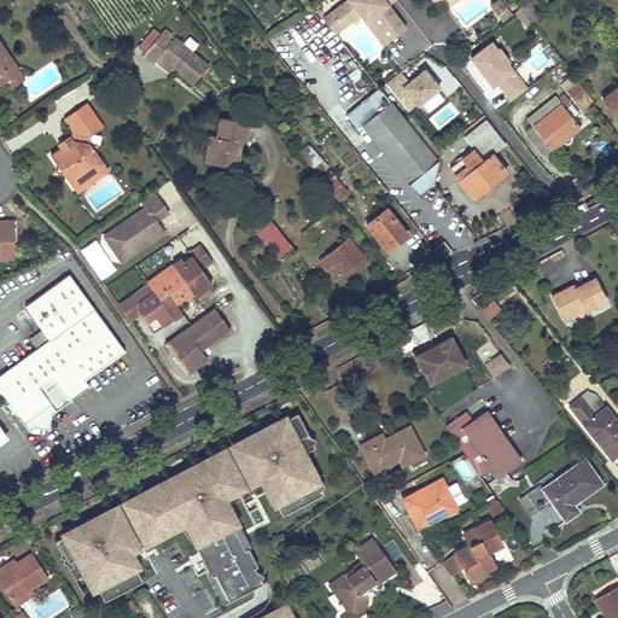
[(264,0),(262,3),(272,15),(280,7),(274,0),(264,0)]
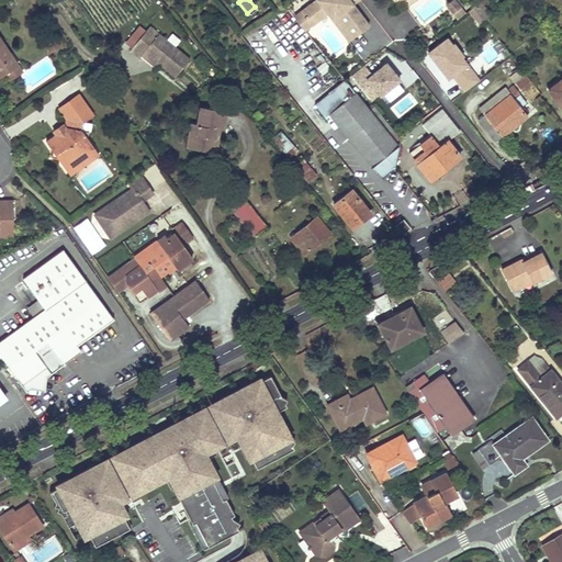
[(314,0),(300,11),(311,24),(326,13),(332,19),(337,14),(355,37),(369,26),(351,4),(348,0),(314,0)]
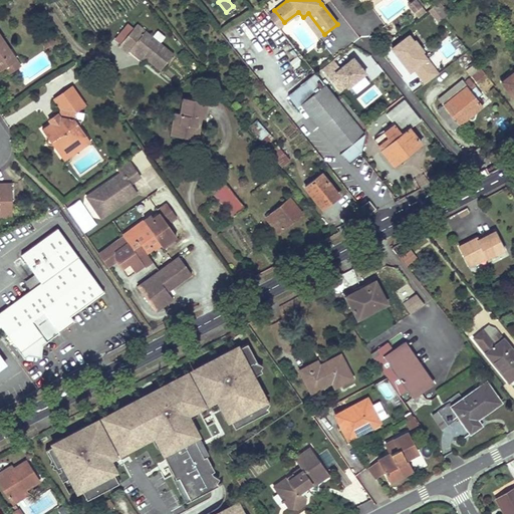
[(426,11),(417,0),(416,0),(410,4),(419,16),(426,11)]
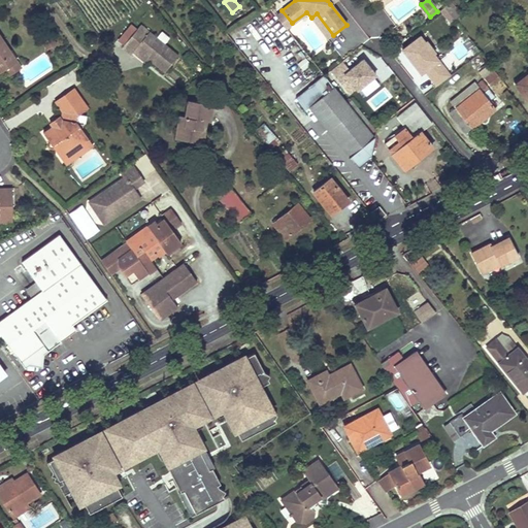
[(454,20),(457,18),(460,14),(450,2),(443,6),(454,20)]
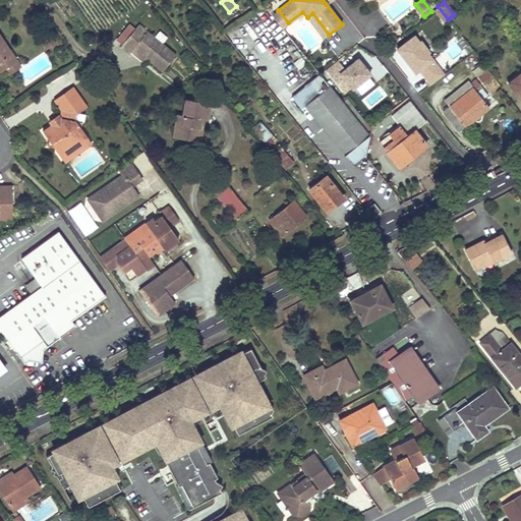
[(439,9),(435,12),(445,23),(448,20),(439,9)]
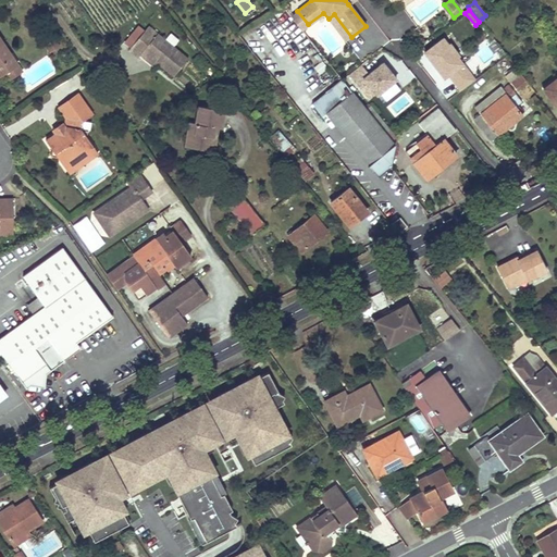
[(291,16),(301,29),(308,24),(297,11),(291,16)]
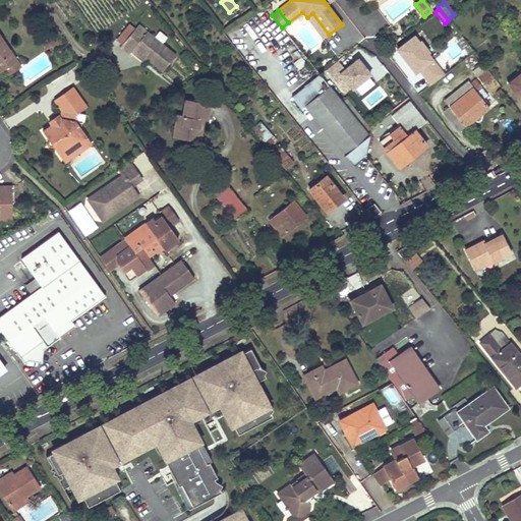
[(312,13),(307,17),(324,39),(329,35),(312,13)]
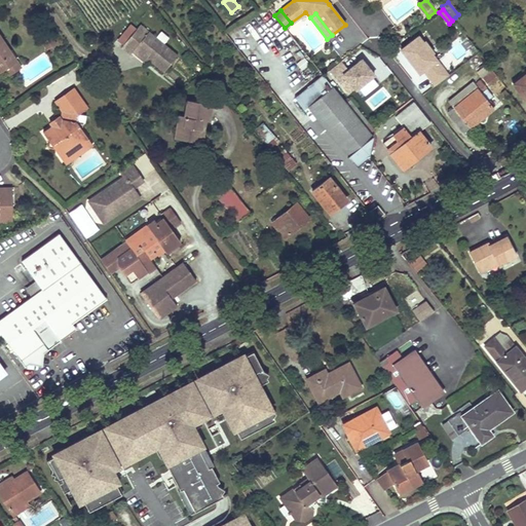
[(139,27),(121,49),(129,57),(133,53),(136,49),(149,62),(163,72),(176,57),(139,27)]
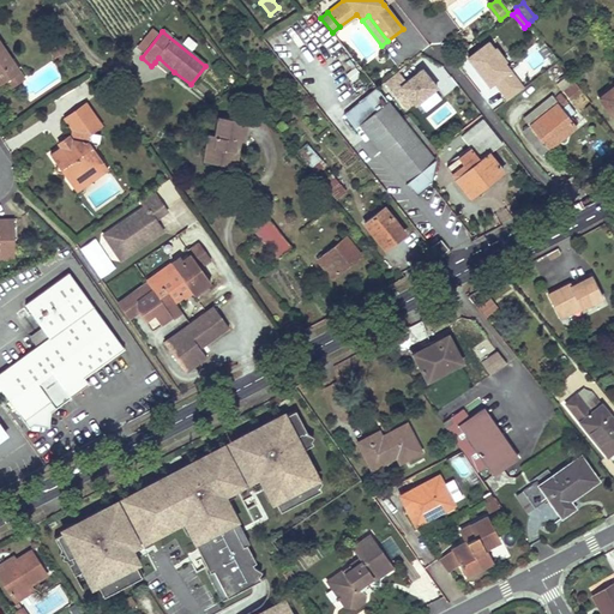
[(492,50),(487,43),(468,58),(485,79),(491,76),(507,98),(522,88),(503,62),(505,61),(495,48),(492,50)]
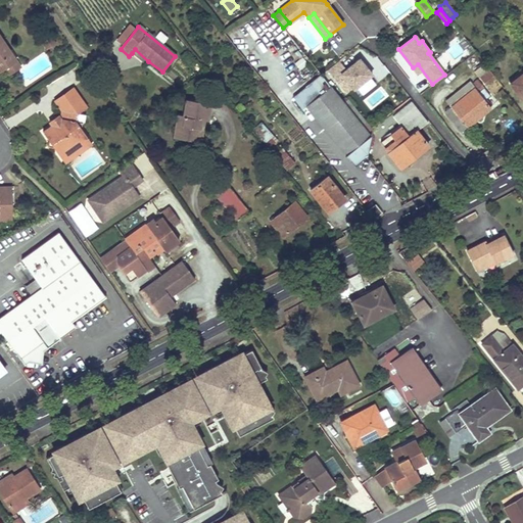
[(0,43),(0,68),(1,67),(11,60),(0,43)]
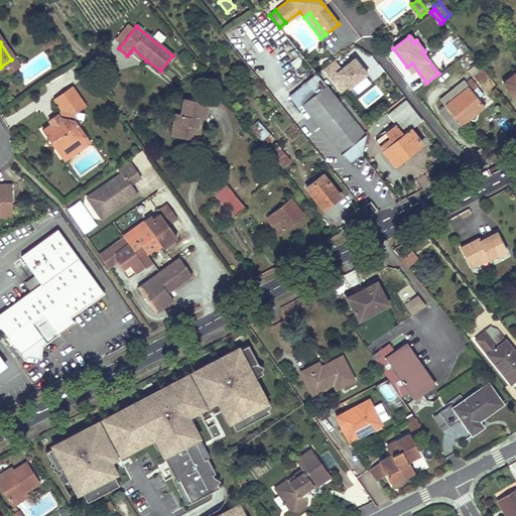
[(133,48),(130,52),(143,63),(146,60),(133,48)]
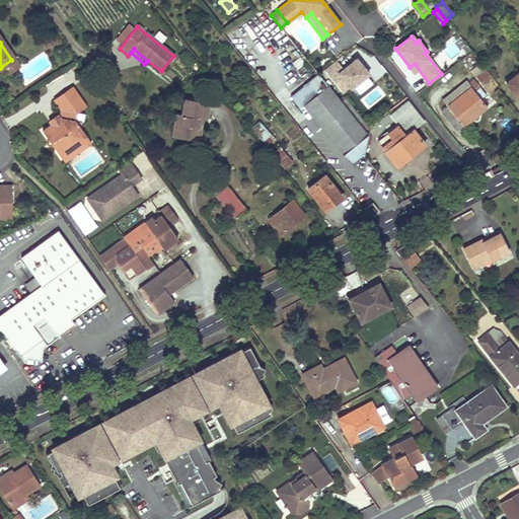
[(291,61),(299,69),(305,62),(297,55),(291,61)]
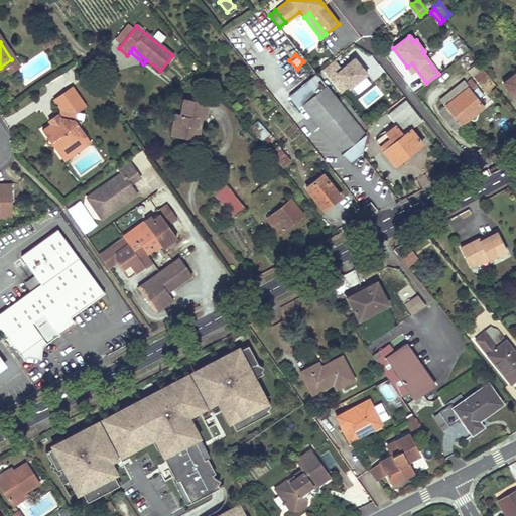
[(341,69),(334,60),(323,70),(340,91),(347,86),(349,88),(367,73),(354,57),(341,69)]
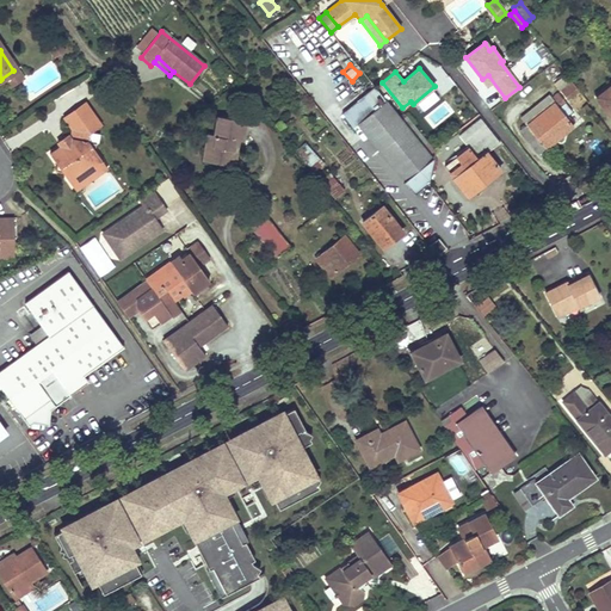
[(6,87),(19,79),(13,71),(1,79),(6,87)]
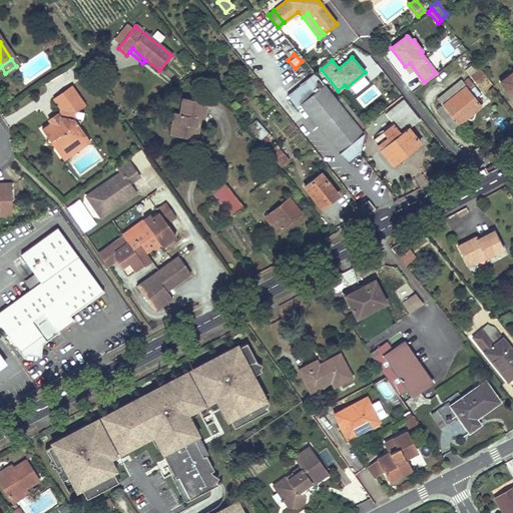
[(465,69),(470,76),(476,83),(485,76),(474,62),(465,69)]
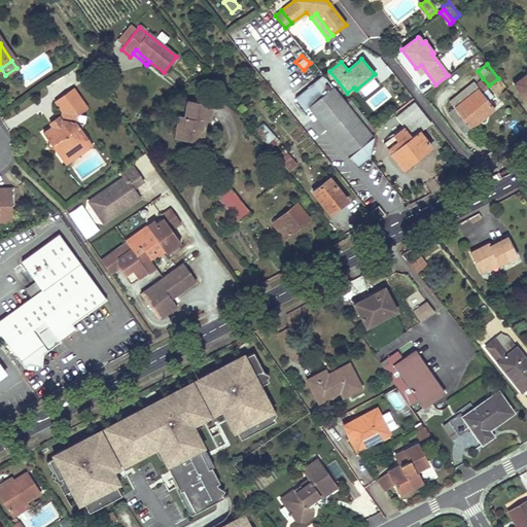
[(423,93),(432,85),(420,71),(411,78),(423,93)]
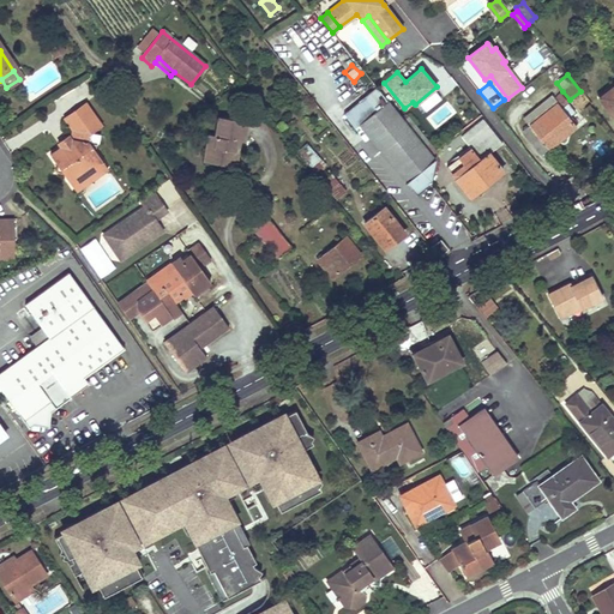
[(613,83),(597,96),(613,116),(613,83)]
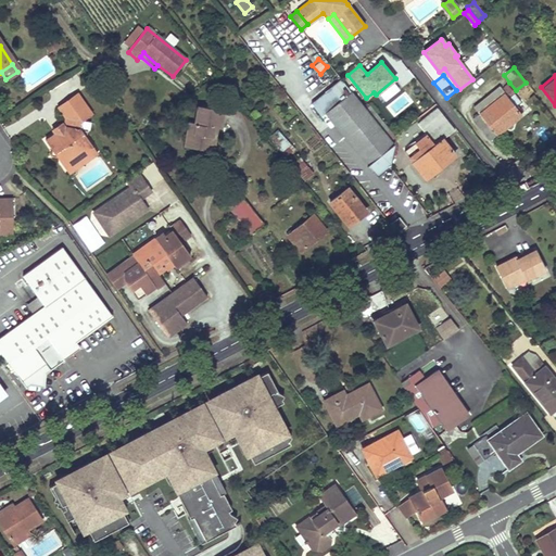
[(376,176),(389,166),(396,138),(391,141),(365,110),(351,92),(341,80),(340,79),(311,103),(320,116),(325,113),(376,176)]
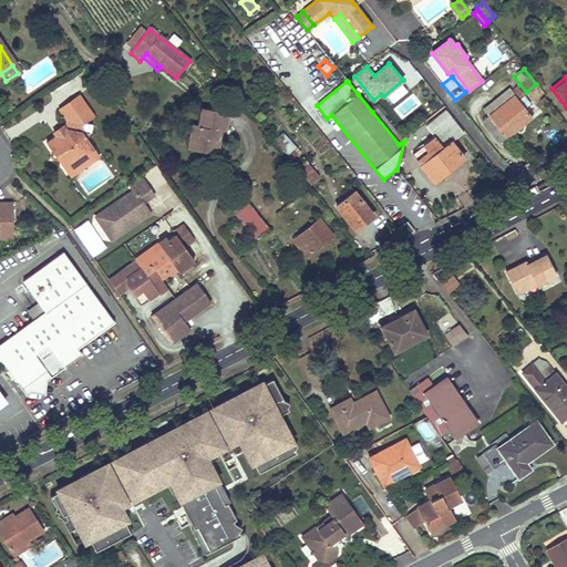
[(498,143),(531,117),(524,111),(528,106),(531,104),(523,94),(517,88),(512,91),(511,89),(483,110),(488,116),(482,121),(491,132),(498,143)]
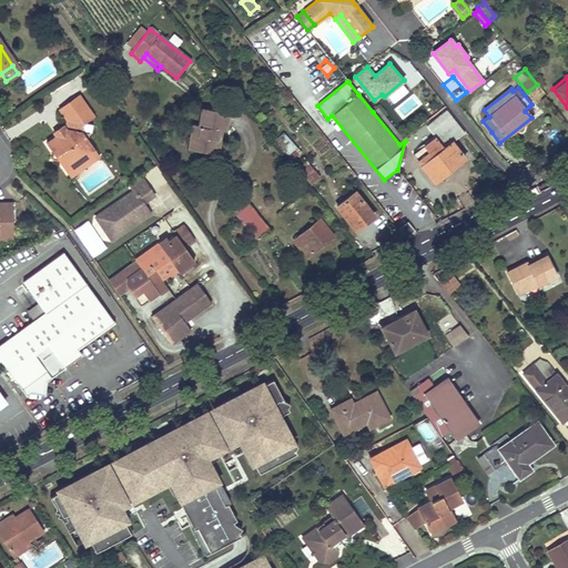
[(91,117),(77,97),(68,103),(81,123),(91,117)]
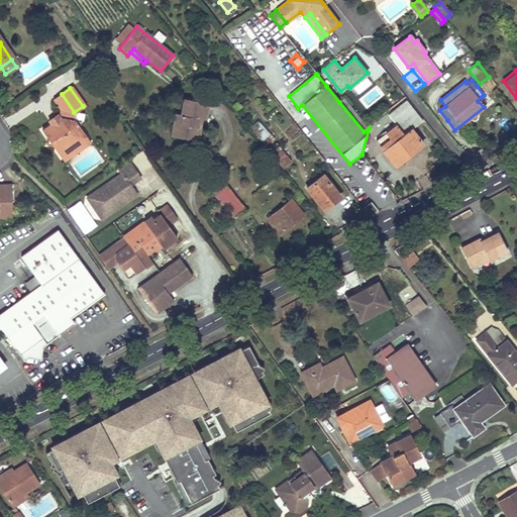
[(49,124),(40,130),(46,139),(53,140),(52,146),(61,159),(70,151),(76,152),(78,146),(87,139),(78,127),(72,126),(73,120),(74,112),(62,94),(52,101),(60,111),(59,117),(59,120),(54,124),(49,124)]
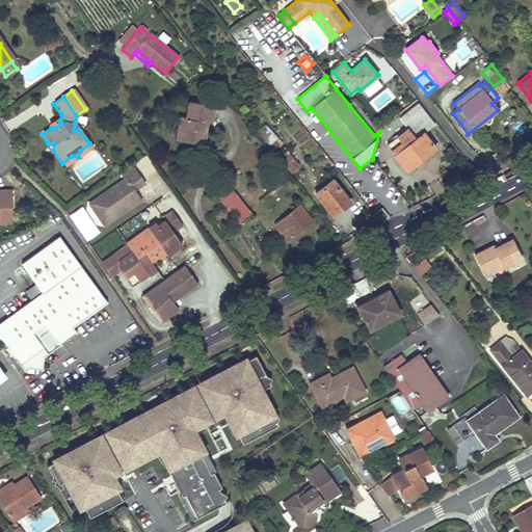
[(191,142),(202,143),(206,122),(210,122),(213,105),(188,100),(185,116),(178,115),(176,129),(184,131),(183,137),(192,138),(192,140),(191,142)]
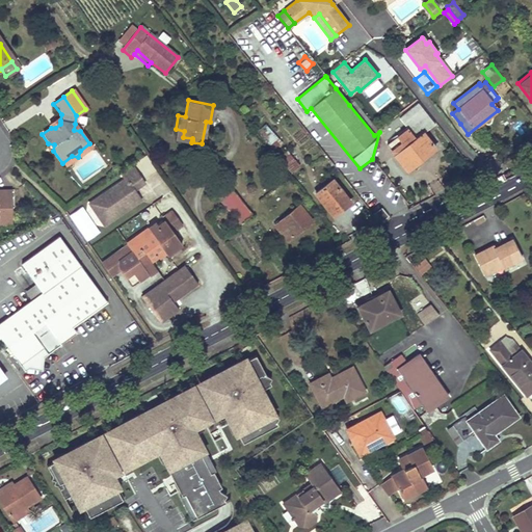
[(374,135),(379,132),(377,130),(354,101),(349,105),(374,135)]
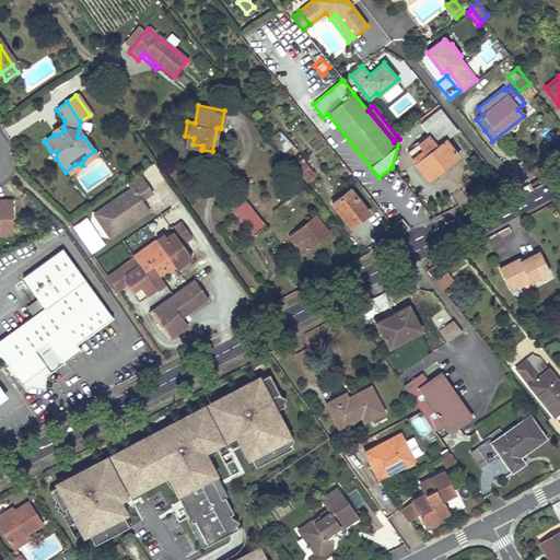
[(429,179),(443,167),(458,156),(445,140),(457,130),(441,109),(420,125),(428,136),(436,146),(416,162),(429,179)]
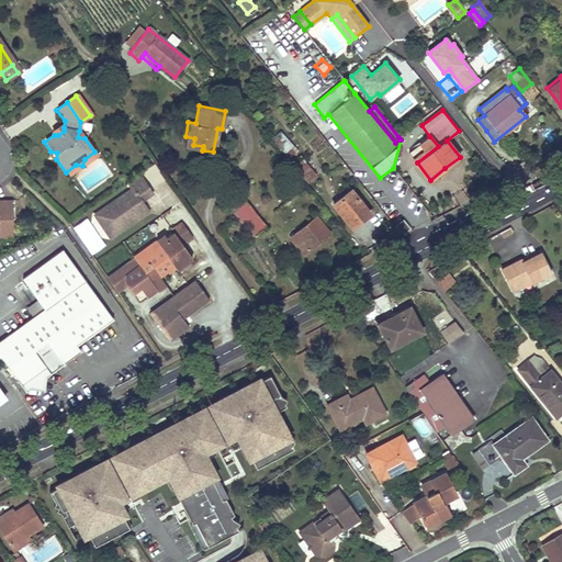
[(60,123),(51,130),(54,135),(58,135),(64,131),(64,127),(60,123)]
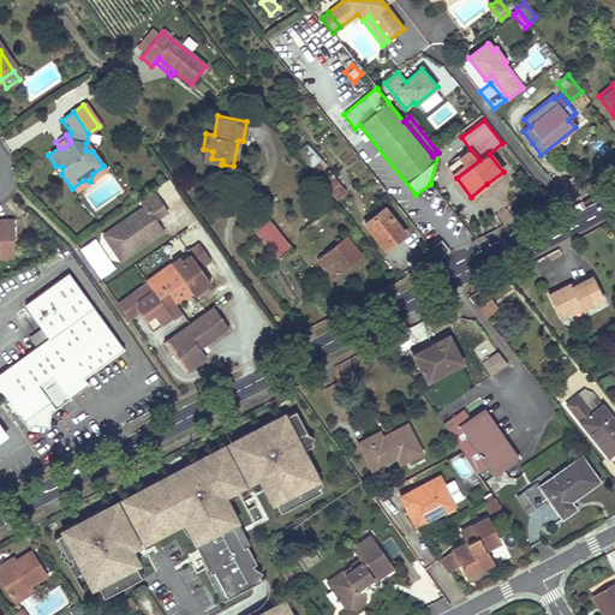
[(297,151),(309,167),(321,159),(309,143),(297,151)]
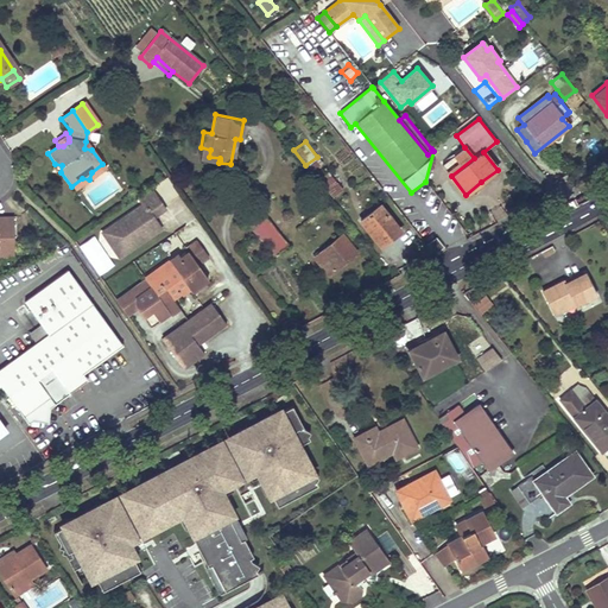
[(201,147),(200,159),(219,163),(220,160),(220,158),(209,157),(210,150),(201,147)]
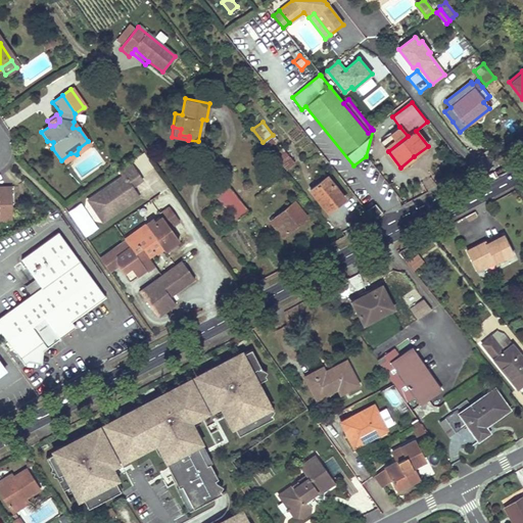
[(399,127),(380,142),(388,151),(408,136),(399,127)]
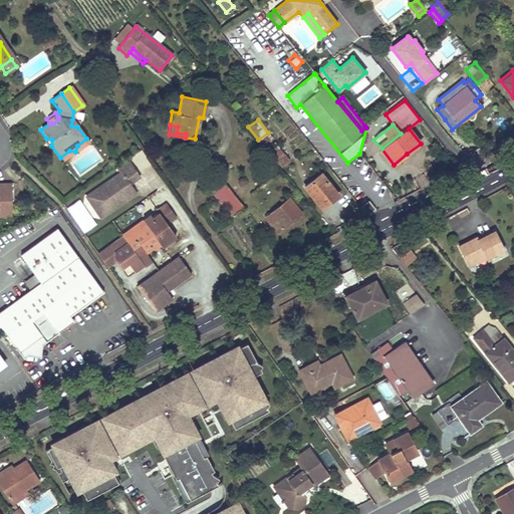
[(282,167),(290,160),(268,135),(260,141),(282,167)]
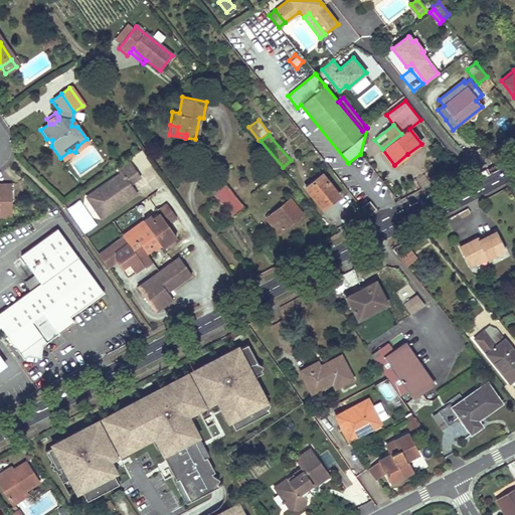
[(62,162),(90,143),(87,139),(77,146),(75,152),(69,151),(60,158),(62,162)]
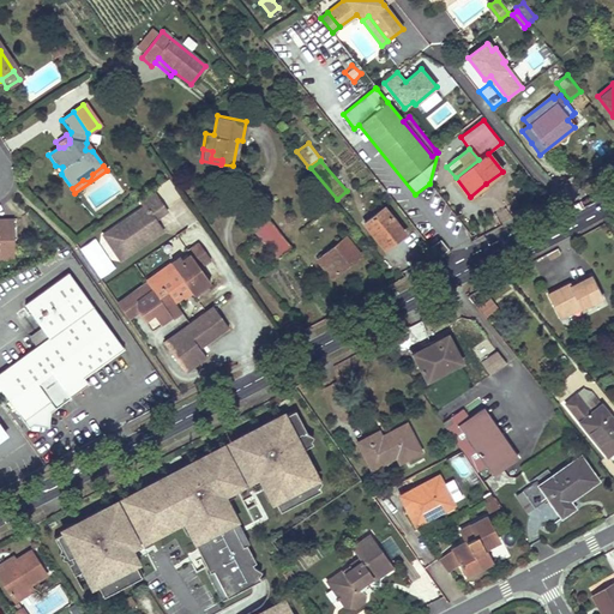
[(145,204),(103,234),(120,259),(132,250),(136,240),(158,224),(154,217),(166,209),(152,190),(139,198),(145,204)]
